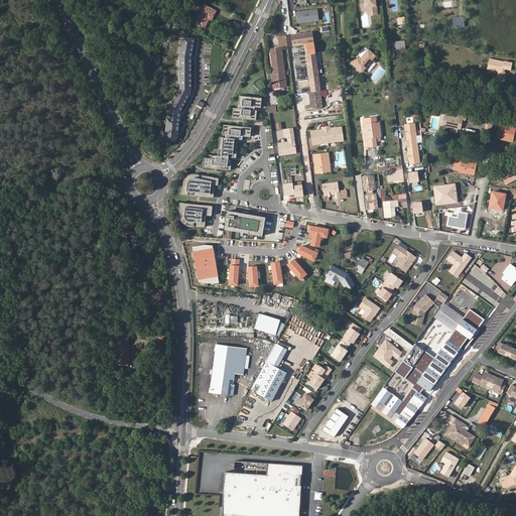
[(375,0),(360,0),(362,7),(369,6),(370,10),(371,15),(378,14),(375,0)]
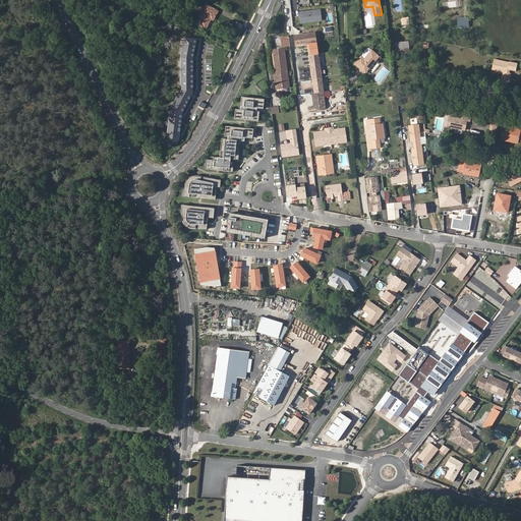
[(219,11),(207,4),(196,23),(207,29),(212,20),(214,20),(219,11)]
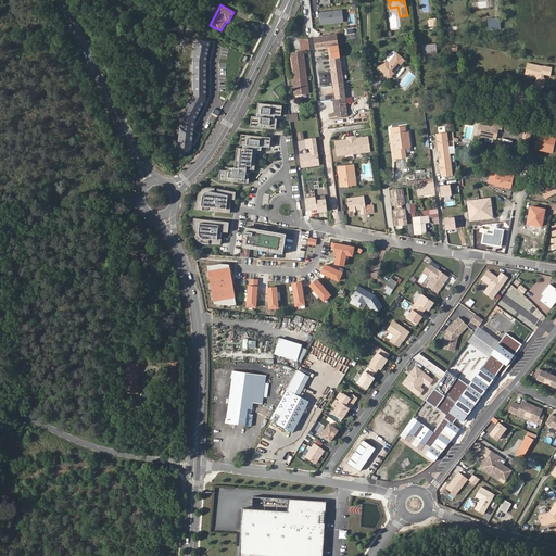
[(331,12),(319,13),(321,24),(330,23),(330,22),(343,21),(341,11),(335,12),(335,13),(331,13),(331,12)]
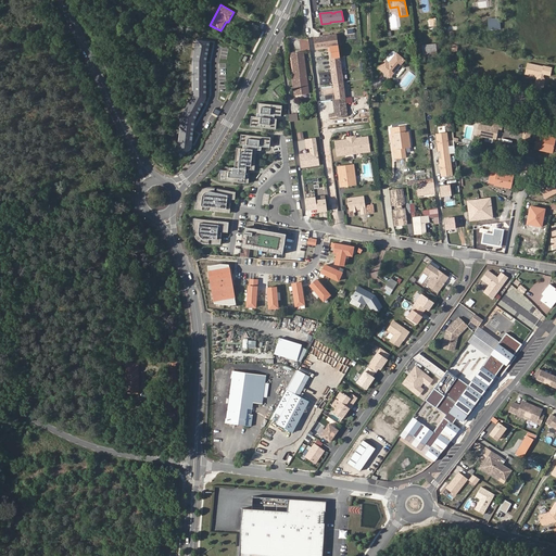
[(445,32),(445,35),(458,34),(457,25),(447,26),(447,32),(445,32)]
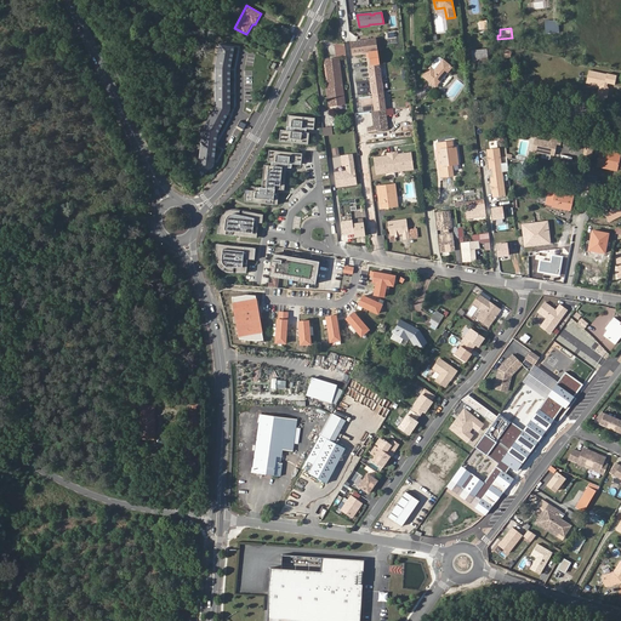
[(376,38),(349,41),(352,56),(370,53),(371,64),(370,66),(375,108),(386,107),(376,38)]
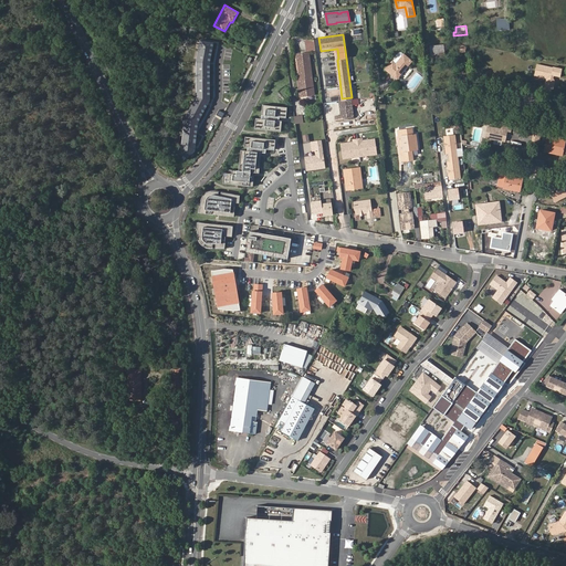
[(313,40),(304,41),(305,52),(313,51),(313,40)]
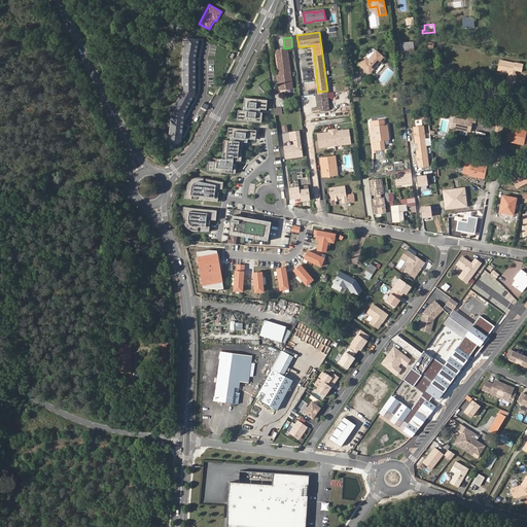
[(280,84),(278,84),(278,91),(291,90),(287,50),(277,51),(279,66),(276,66),(277,75),(276,75),(277,78),(279,78),(280,84)]
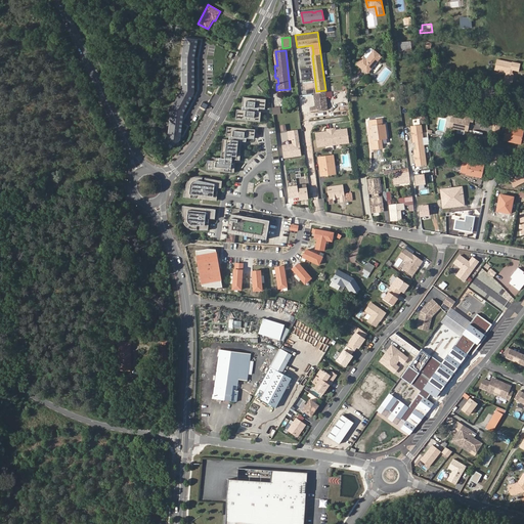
[(412,50),(399,52),(401,64),(415,62),(412,50)]
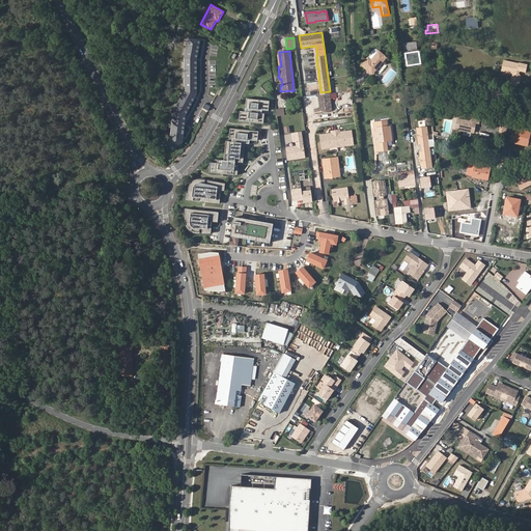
[(362,64),(372,74),(386,58),(380,52),(371,61),(368,58),(362,64)]
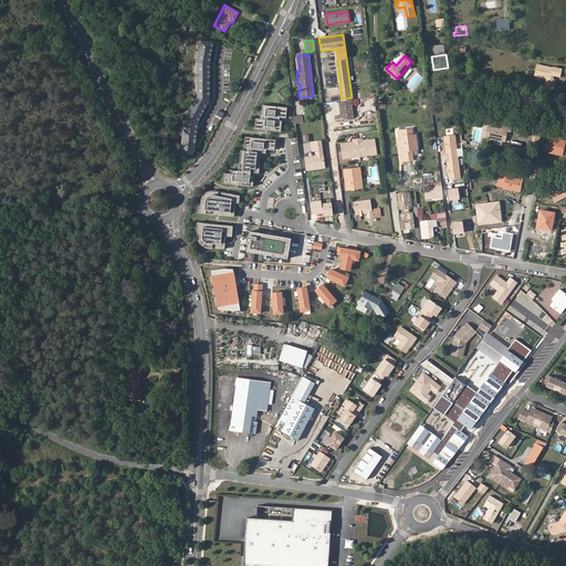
[(194,83),(210,90),(213,80),(210,77),(215,64),(201,59),(194,83)]
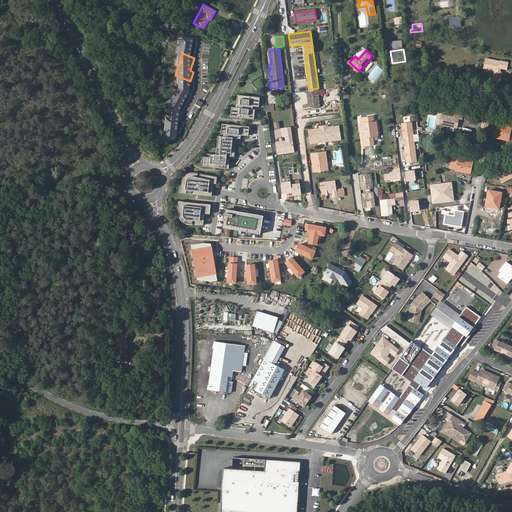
[(501,70),(501,69),(508,70),(509,62),(502,60),(501,62),(486,58),(484,67),(493,69),(491,79),(501,81),(503,71),(501,70)]
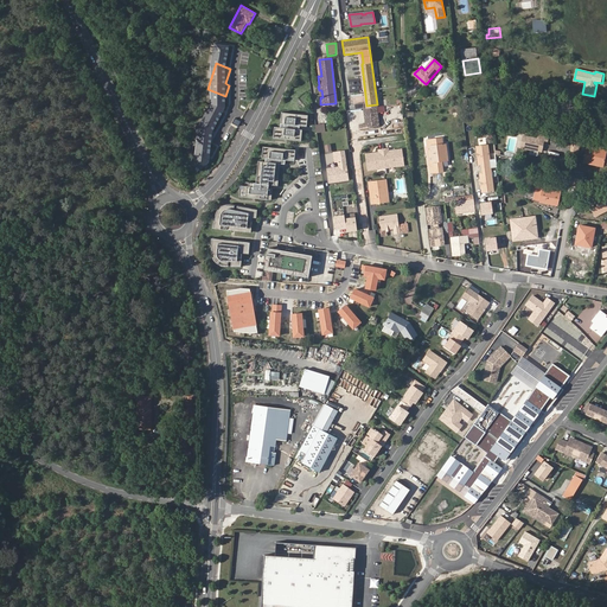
[(377,104),(366,106),(369,121),(360,122),(360,129),(381,127),(381,126),(384,125),(384,117),(379,117),(377,104)]
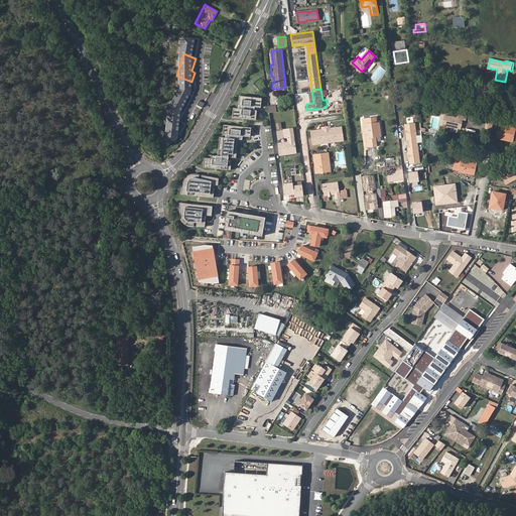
[(262,99),(240,97),(239,106),(255,108),(259,109),(260,105),(262,106),(262,99)]
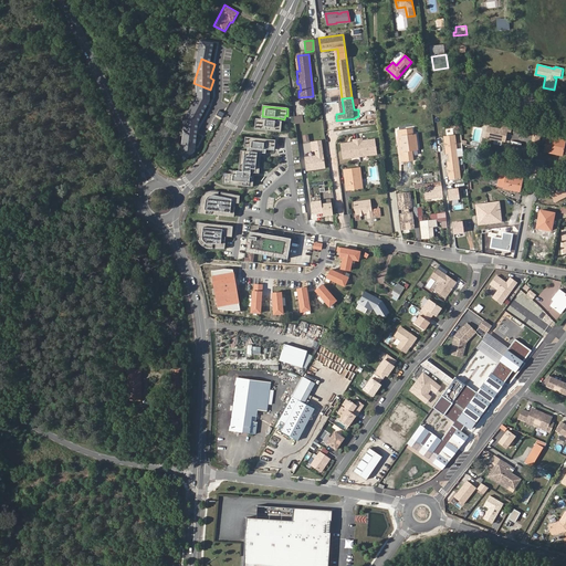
[(282,133),(283,122),(280,122),(262,119),(257,119),(255,129),(282,133)]
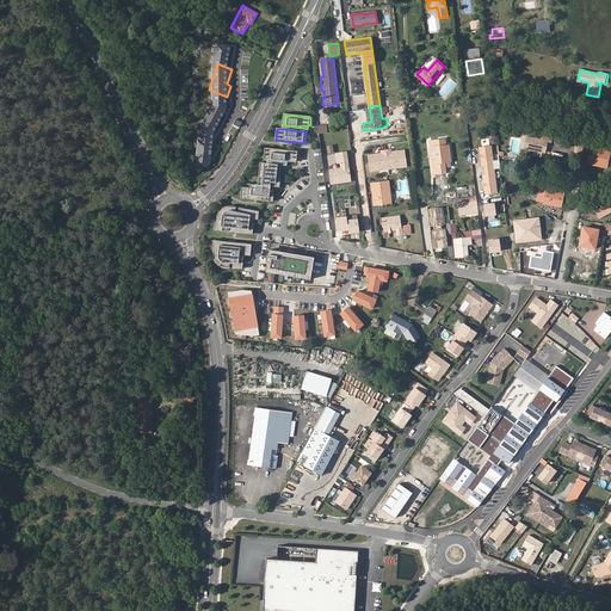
[(538,139),(526,136),(524,148),(544,153),(545,146),(550,147),(551,137),(539,135),(538,139)]
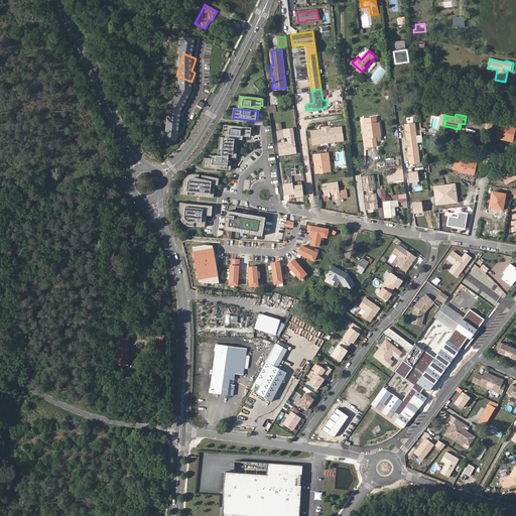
[(363,118),(363,123),(366,123),(368,138),(365,138),(367,148),(377,147),(376,137),(380,136),(378,121),(376,121),(375,116),(363,118)]
